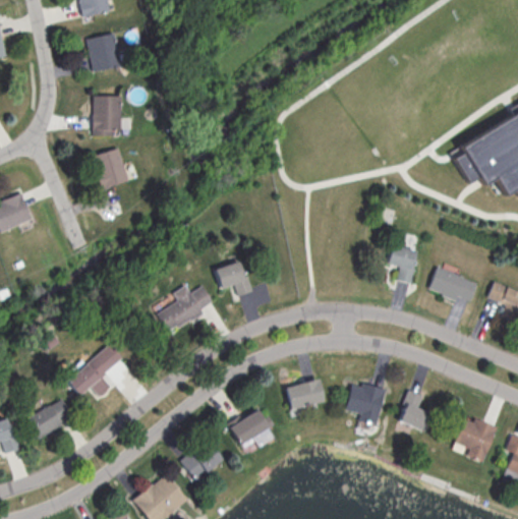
[(78,0),(106,0),(109,12),(82,18),(78,0)]
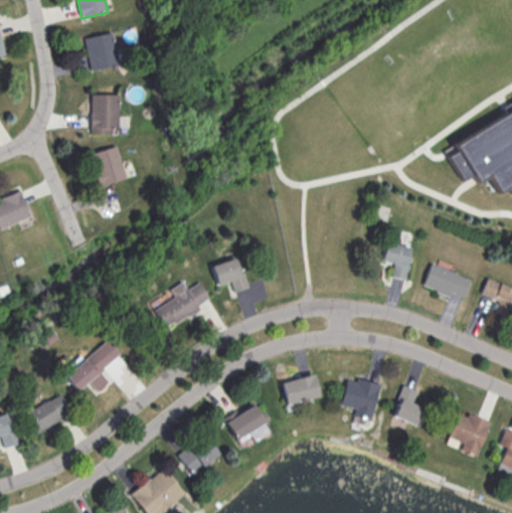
[(87,39),(113,33),(120,65),(94,71),(87,39)]
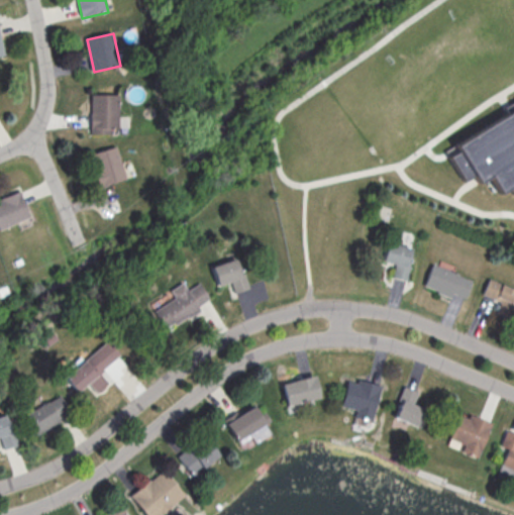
[(120,95),(93,96),(93,135),(112,135),(112,129),(121,129),(120,95)]
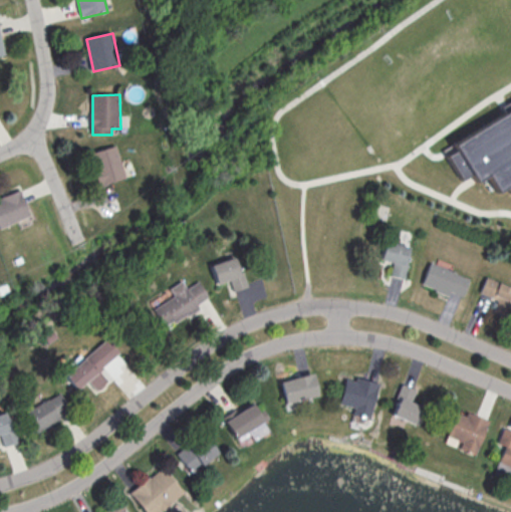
[(456,147),(507,115),(503,109),(506,107),(510,104),(510,190),(509,188),(500,194),(490,177),(479,183),(477,180),(474,176),(465,181),(450,158),(460,152),(458,150),(456,147)]
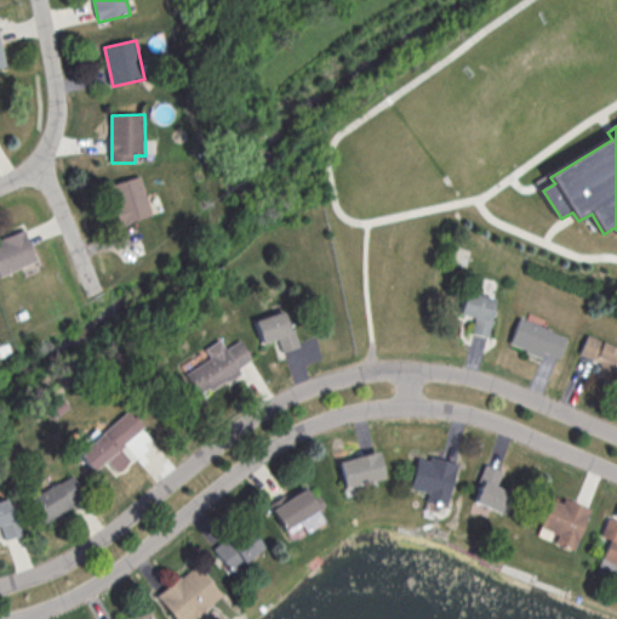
[(120,226),(154,216),(143,177),(109,187),(120,226)]
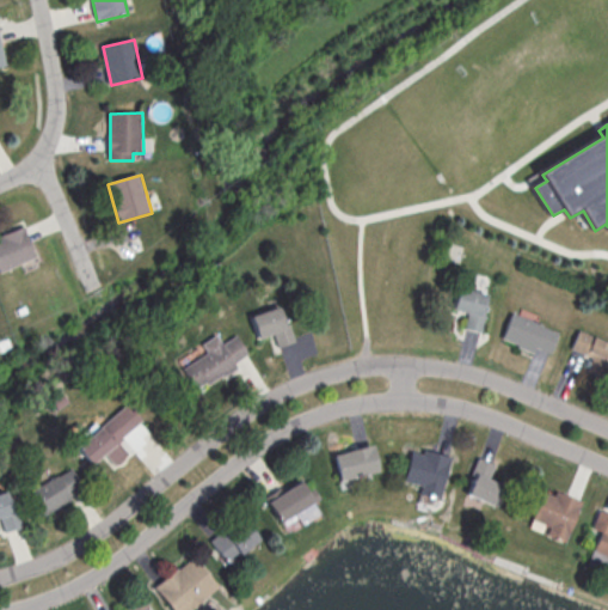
[(0,272),(0,238),(25,229),(38,260),(1,275),(0,272)]
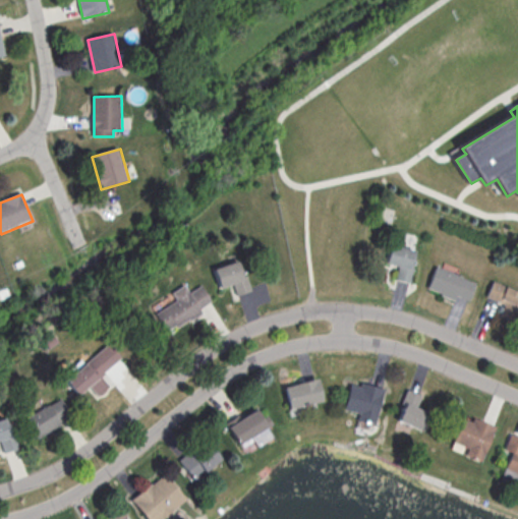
[(391,245),(386,264),(401,268),(398,280),(411,283),(415,269),(412,268),(416,251),(391,245)]
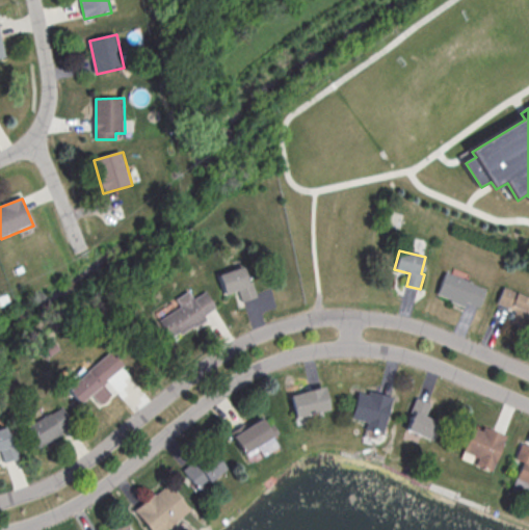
[(218,275),(225,295),(239,290),(243,301),(257,297),(253,283),(248,284),(243,267),(218,275)]
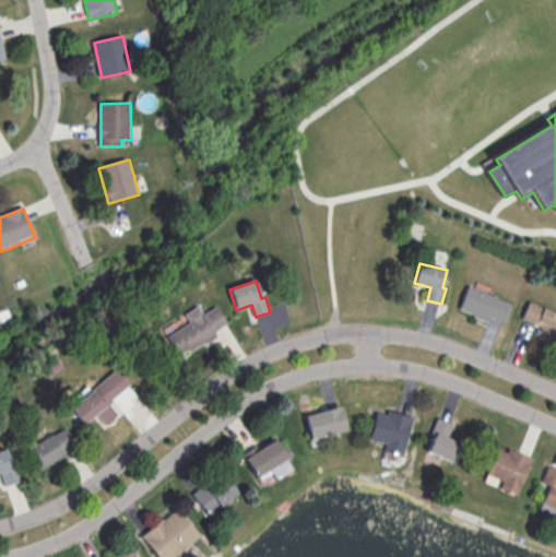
[(499,298),(470,287),(461,310),(491,321),(492,318),(506,323),(512,305),(499,299),(499,298)]
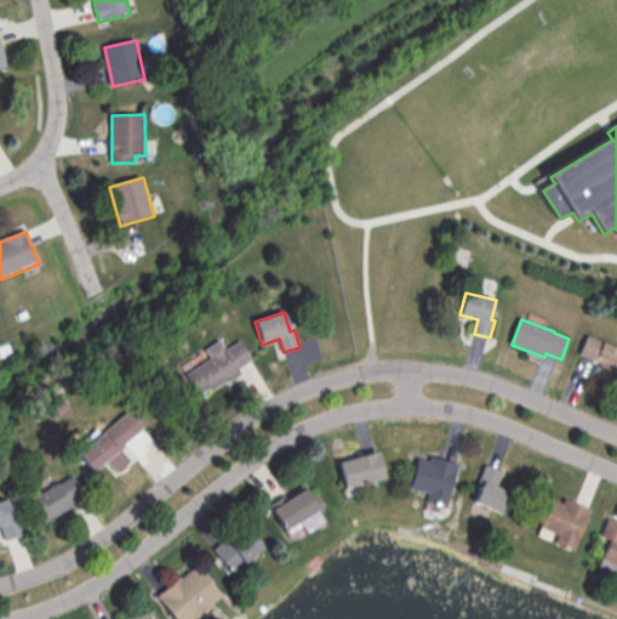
[(616,346),(589,335),(581,355),(603,364),(596,379),(612,385),(616,376),(616,346)]
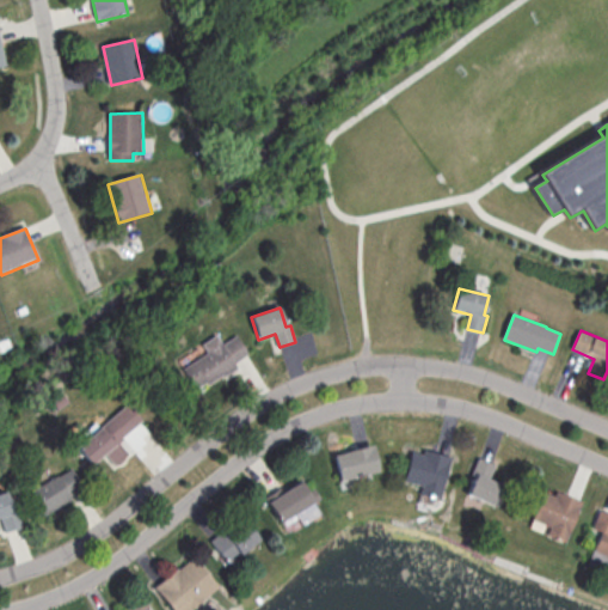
[(239,368),(235,364),(250,355),(238,336),(223,345),(216,333),(201,343),(208,353),(184,368),(200,394),(239,368)]
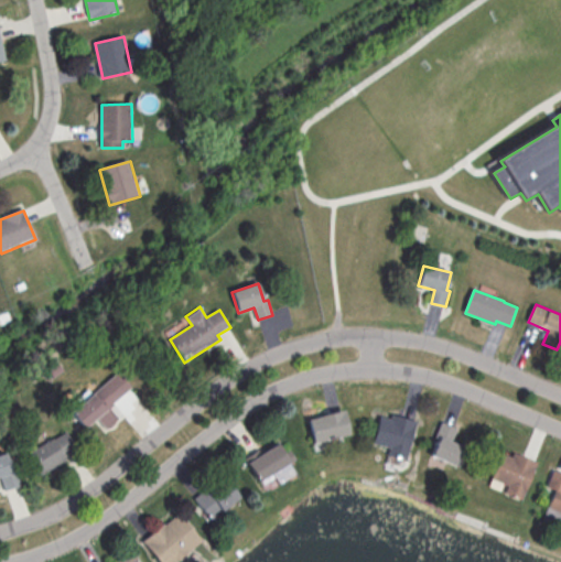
[(93,395),(119,373),(132,387),(112,403),(115,406),(109,410),(107,407),(105,409),(93,395)]
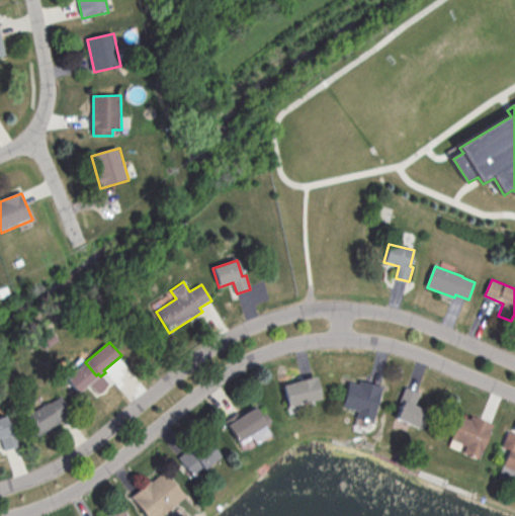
[(65,379),(78,395),(90,384),(97,394),(108,384),(100,376),(98,373),(96,375),(85,362),(65,379)]
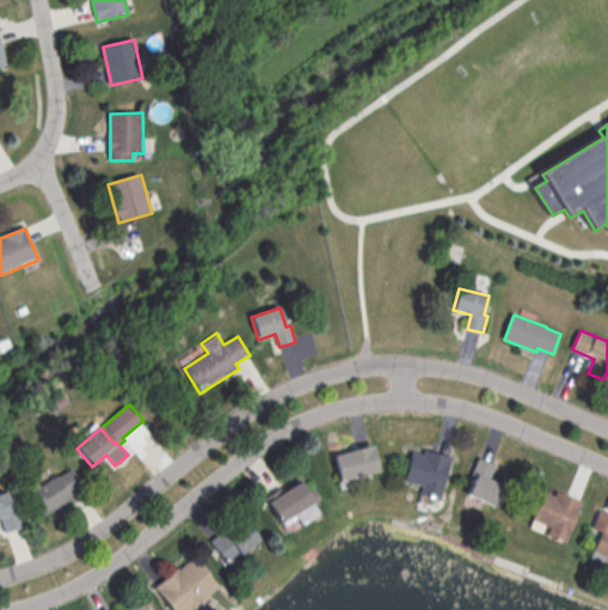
[(336,456),(342,482),(381,473),(375,446),(336,456)]
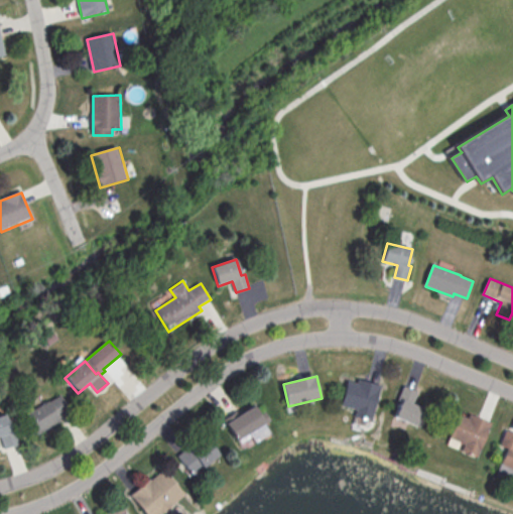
[(359,384),(349,381),(343,407),(359,411),(357,417),(373,421),(382,386),(360,380),(359,384)]
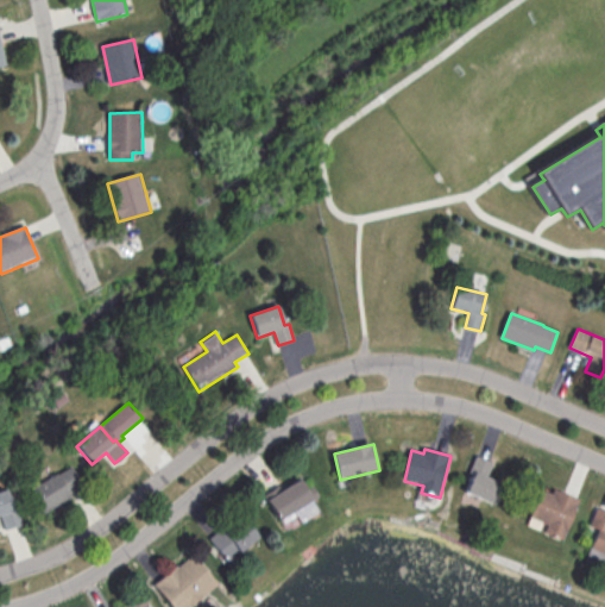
[(495,506),(504,485),(487,477),(493,464),(478,457),(471,474),(474,475),(467,493),(495,506)]
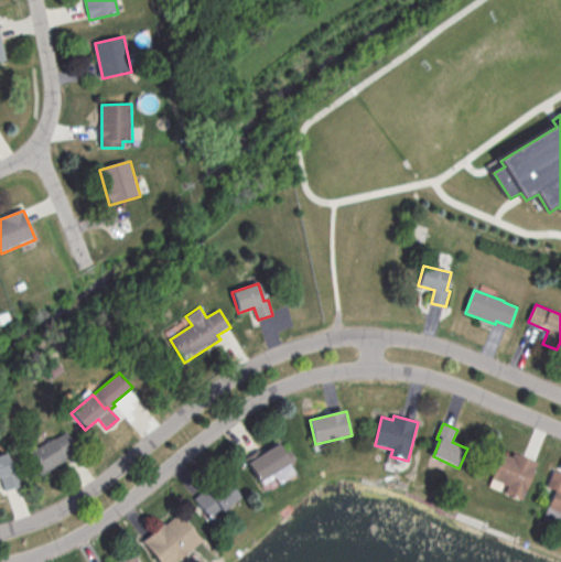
[(53,439),(27,455),(40,476),(66,460),(64,457),(77,450),(66,432),(54,440),(53,439)]
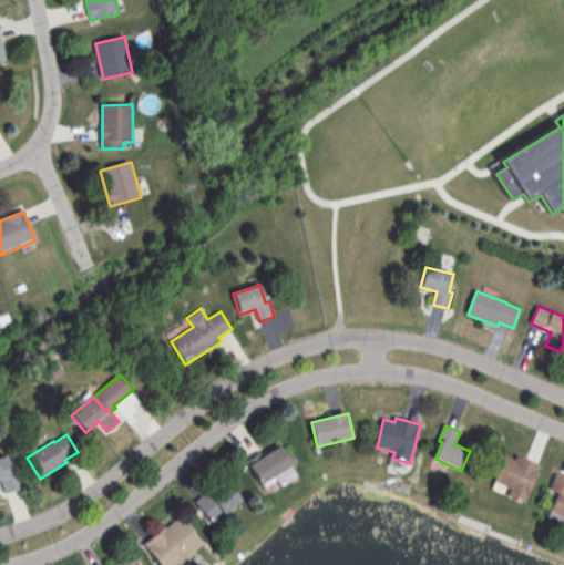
[(282,447),(293,465),(262,485),(249,466),(282,447)]
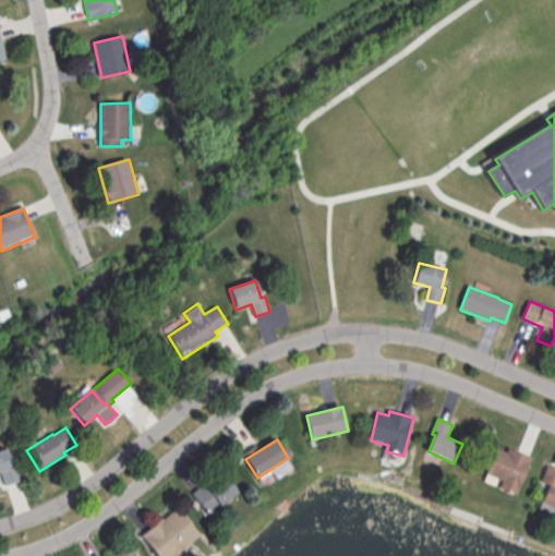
[(0,450),(0,472),(2,472),(7,484),(21,480),(15,464),(12,466),(7,448),(0,450)]
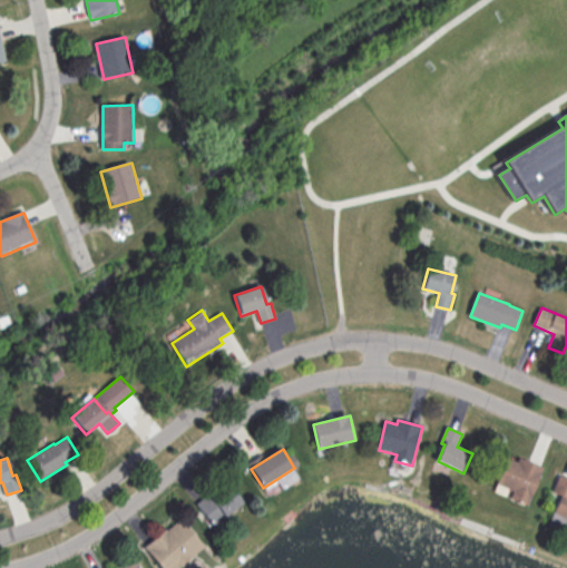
[(519,462),(508,458),(498,486),(515,492),(512,498),(529,506),(545,468),(520,459),(519,462)]
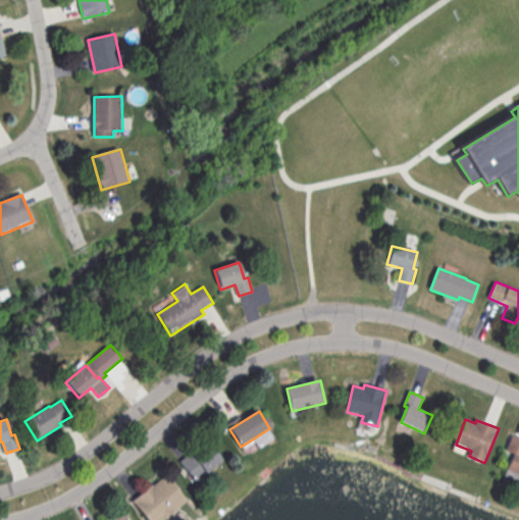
[(518,437),(513,435),(507,451),(514,454),(507,472),(518,477),(518,437)]
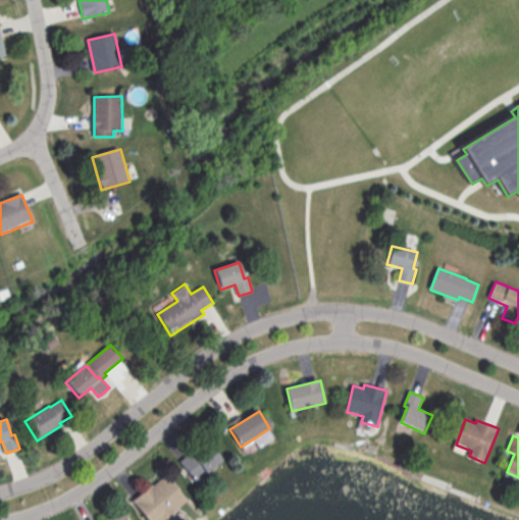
[(208,442),(223,460),(197,481),(183,463),(208,442)]
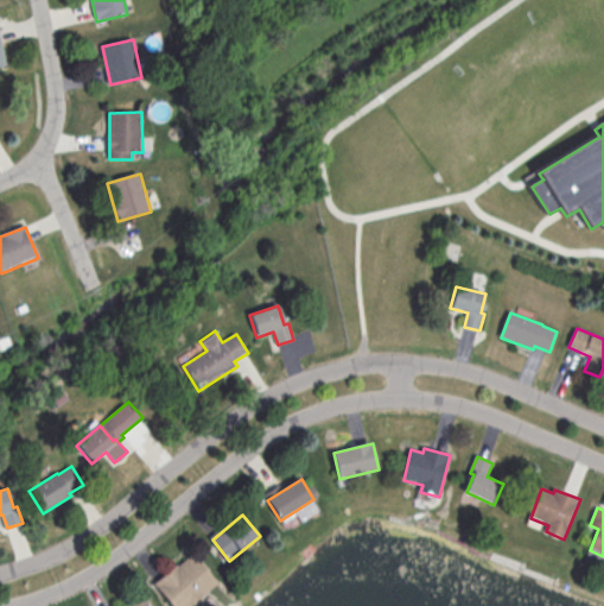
[(195,553),(218,584),(190,605),(172,605),(156,585),(195,553)]
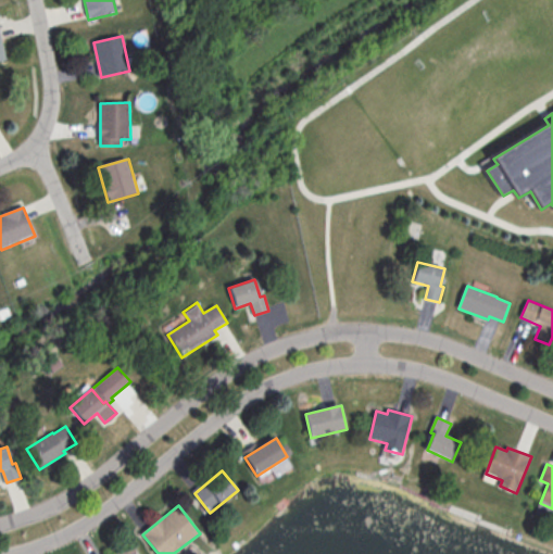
[(114,553),(129,544),(135,553),(114,553)]
